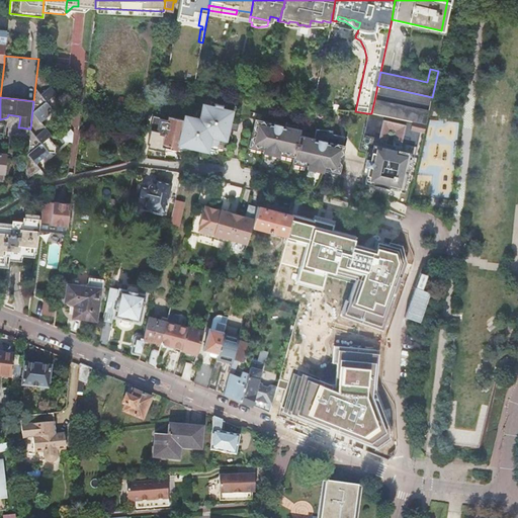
[(374,100),(371,113),(426,124),(429,112),(374,100)]
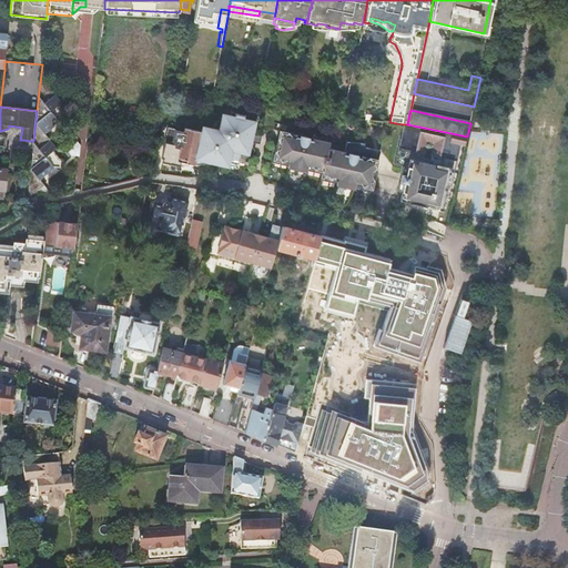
[(176,130),(175,129),(170,165),(180,168),(181,162),(191,164),(194,165),(194,164),(195,159),(205,161),(205,163),(212,163),(220,162),(220,165),(236,170),(237,162),(245,163),(249,148),(254,121),(247,120),(249,115),(241,113),(232,112),(231,115),(223,114),(221,122),(216,121),(215,129),(208,128),(202,127),(201,132),(184,129),(183,133),(176,132),(176,130)]
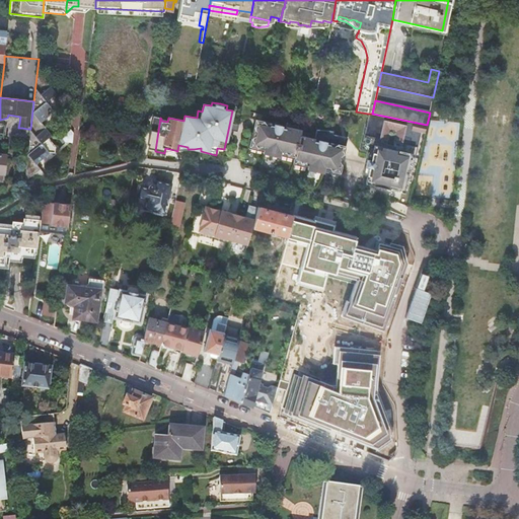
[(234,110),(232,110),(227,135),(224,149),(225,149),(229,130),(237,132),(239,125),(231,124),(234,110)]
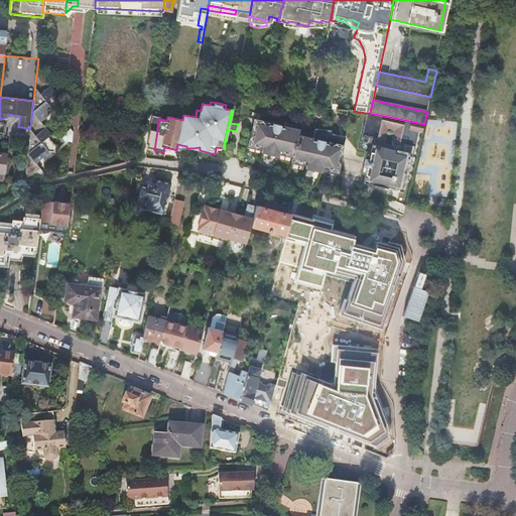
[(370,113),(362,152),(366,153),(370,154),(365,176),(363,183),(370,185),(371,187),(373,188),(375,189),(377,189),(379,190),(381,189),(383,189),(385,188),(402,192),(407,170),(409,170),(418,133),(422,134),(424,124),(370,113)]
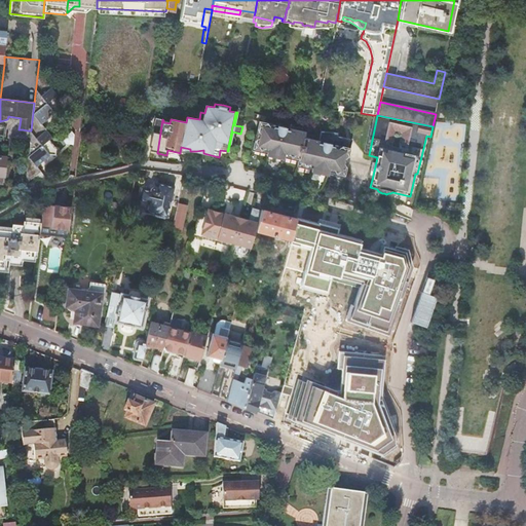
[(256,147),(261,121),(259,121),(256,133),(254,133),(252,142),(254,143),(252,150),(255,151),(256,147)]
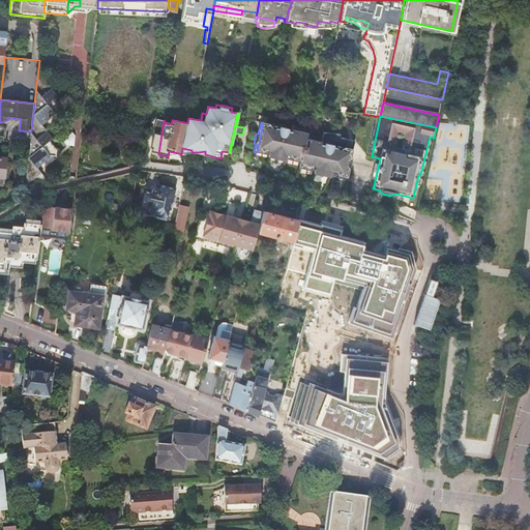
[(265,123),(263,122),(258,148),(257,152),(269,155),(269,157),(286,160),(286,158),(300,162),(299,168),(306,169),(315,171),(314,173),(330,177),(331,175),(346,178),(349,167),(351,168),(352,162),(353,156),(351,156),(355,141),(340,137),(341,134),(323,133),(322,138),(314,136),(303,134),(304,129),(292,127),(291,131),(288,131),(289,128),(281,126),(280,128),(276,127),(276,125),(265,123)]
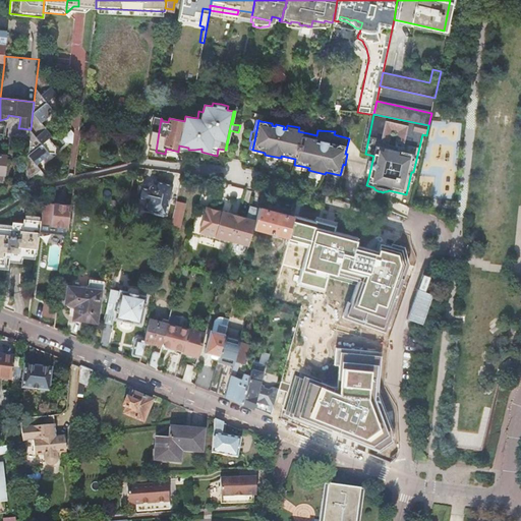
[(52,136),(45,128),(36,136),(31,132),(27,156),(27,178),(35,174),(44,176),(38,166),(51,153),(55,153),(57,149),(50,138),(52,136)]
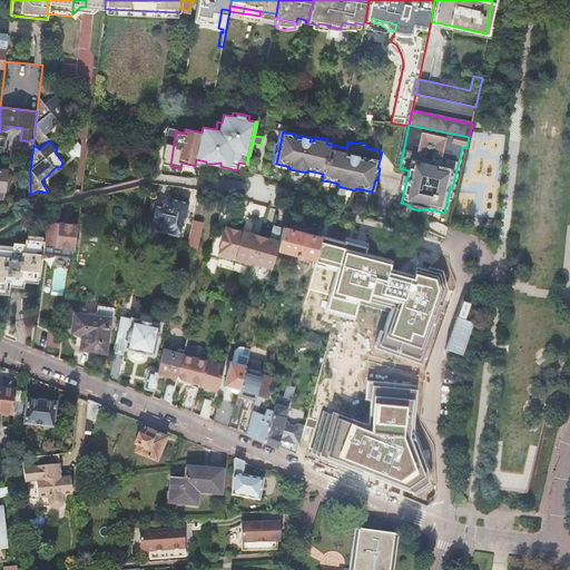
[(183,235),(189,205),(189,202),(178,199),(172,198),(170,203),(166,203),(164,207),(154,205),(151,217),(160,219),(158,231),(183,235)]
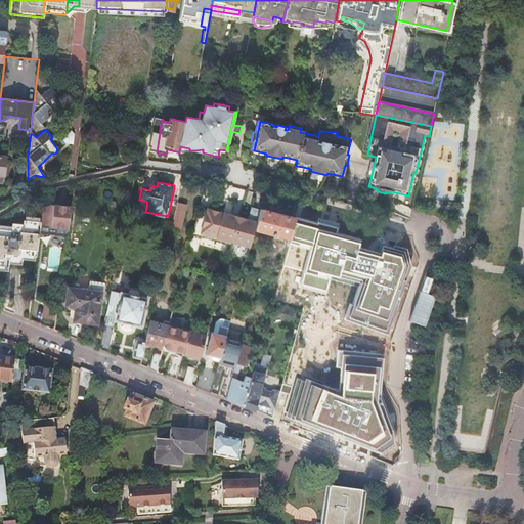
[(37,185),(25,187),(24,197),(38,188),(37,185)]
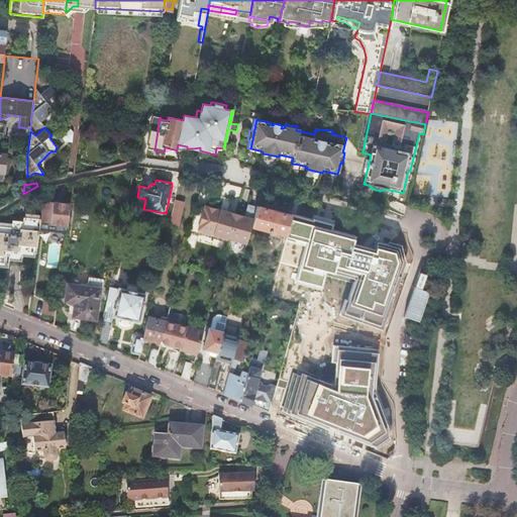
[(176,192),(169,223),(178,226),(185,194),(176,192)]
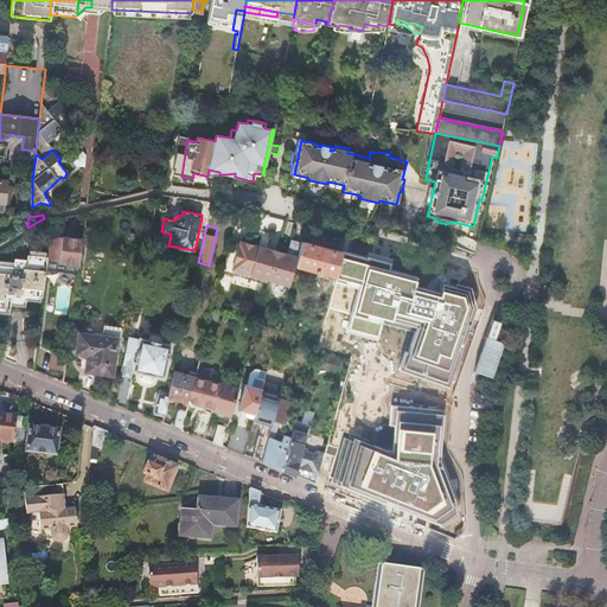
[(83,240),(50,236),(48,257),(45,270),(78,275),(83,240)]
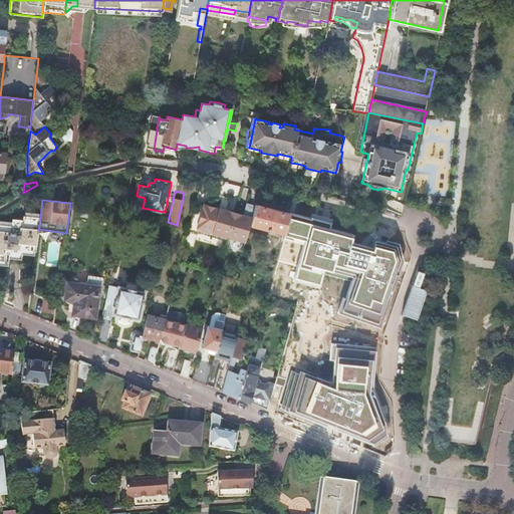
[(255,205),(252,218),(250,225),(284,234),(289,214),(255,205)]
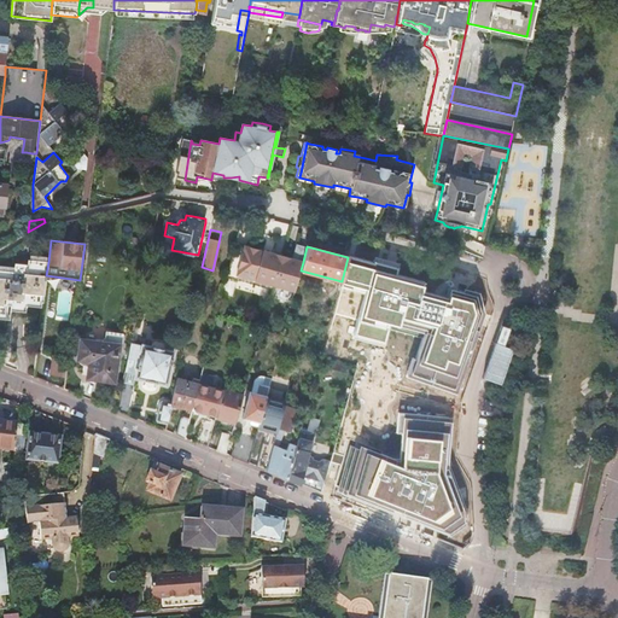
[(270,254),(263,251),(262,252),(254,284),(293,295),(301,270),(303,262),(295,260),(270,254)]
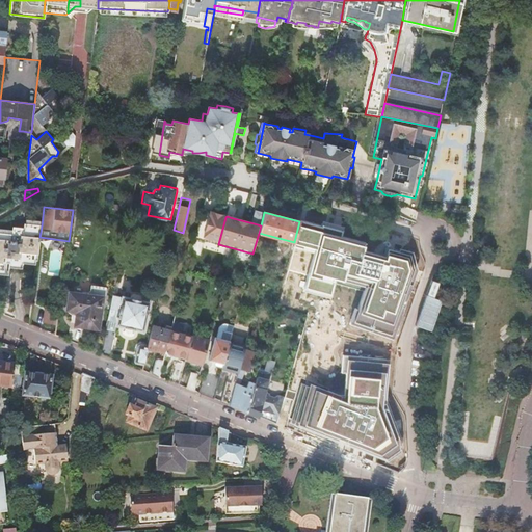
[(341,230),(299,221),(288,270),(309,276),(306,291),(330,297),(334,284),(363,291),(350,324),(393,339),(417,269),(414,255),(388,247),(384,257),(362,250),(364,242),(339,237),(341,230)]
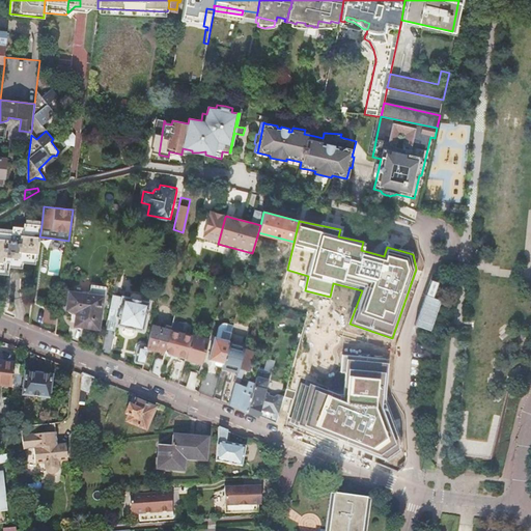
[(23,228),(14,227),(10,251),(9,263),(22,263),(22,258),(32,259),(32,257),(37,258),(39,236),(42,225),(39,225),(25,224),(24,224),(23,228)]
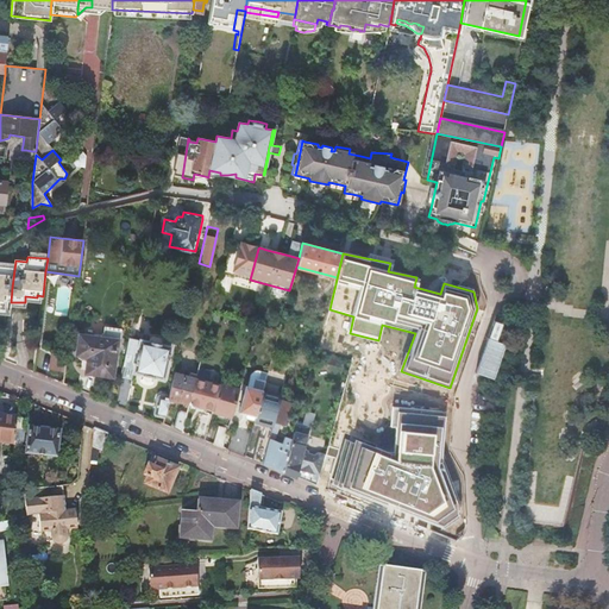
[(0,309),(6,311),(6,305),(6,301),(11,302),(12,288),(16,261),(14,261),(13,269),(8,269),(0,268),(0,309)]
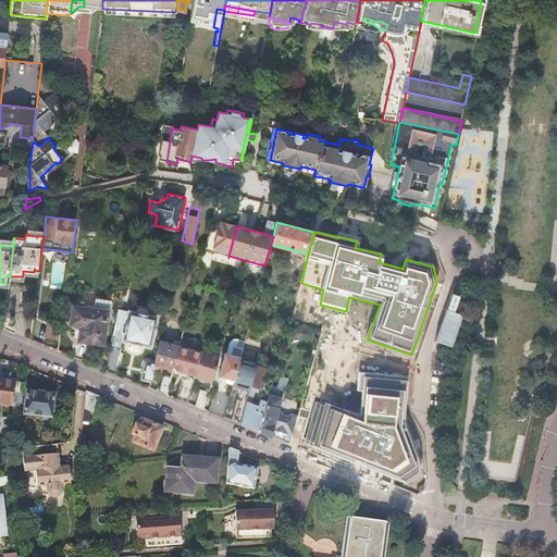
[(23,276),(10,276),(10,280),(22,281),(21,286),(37,287),(39,271),(34,270),(34,272),(23,271),(23,276)]
